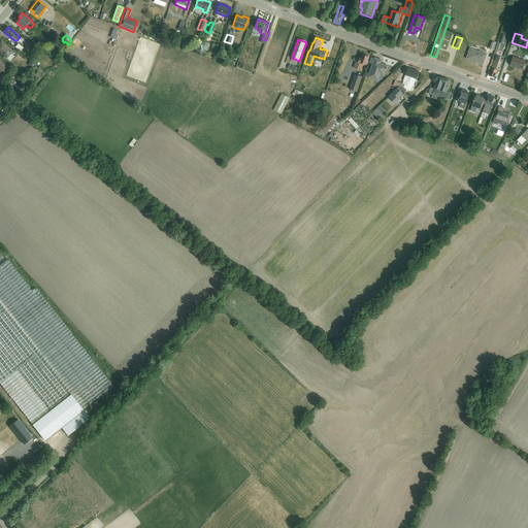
[(14,57),(11,54),(13,52),(2,41),(0,42),(0,52),(10,61),(14,57)]
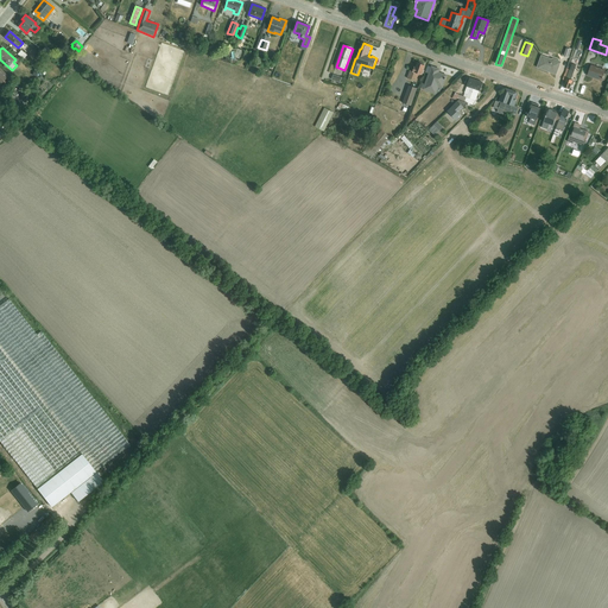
[(25,59),(29,56),(21,50),(18,55),(25,59)]
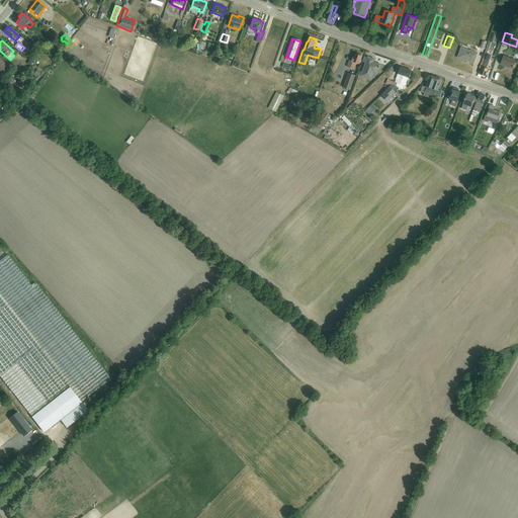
[(470,50),(470,51),(461,48),(458,58),(473,64),(478,53),(470,50)]
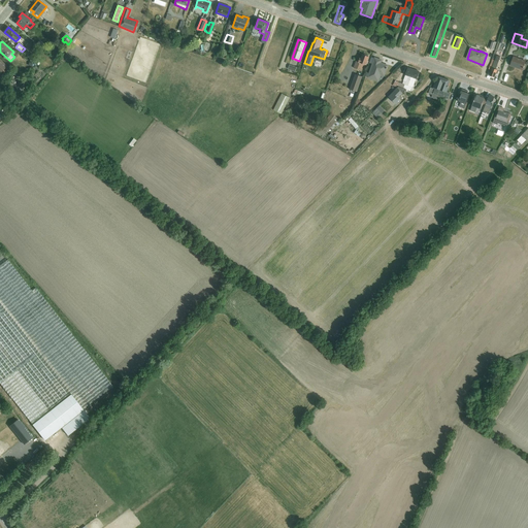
[(492,70),(490,76),(494,77),(496,73),(497,74),(498,71),(497,71),(498,67),(497,67),(502,53),(498,52),(497,56),(495,60),(492,60),(489,69),(492,70)]
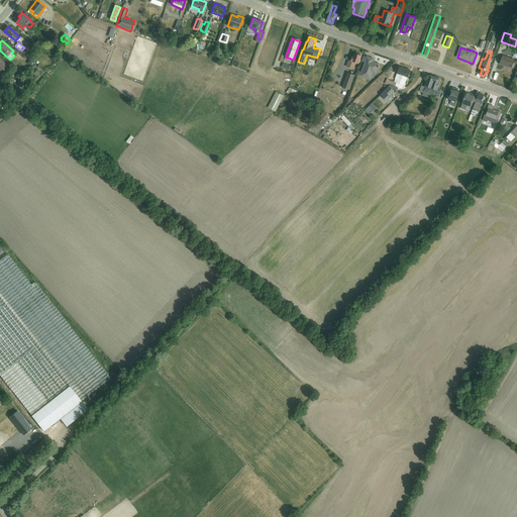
[(358,54),(358,55),(355,54),(353,58),(352,58),(351,61),(348,60),(346,67),(354,70),(356,63),(358,64),(359,63),(360,60),(359,60),(362,56),(362,55),(358,54)]
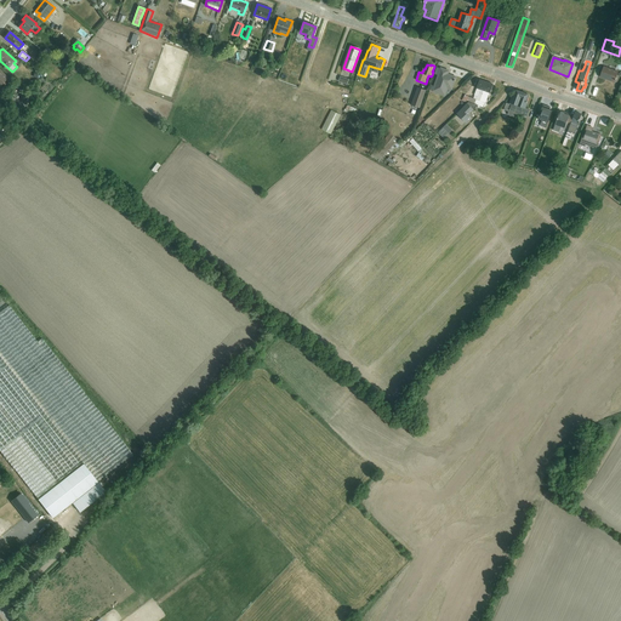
[(615,83),(619,72),(604,67),(600,78),(615,83)]
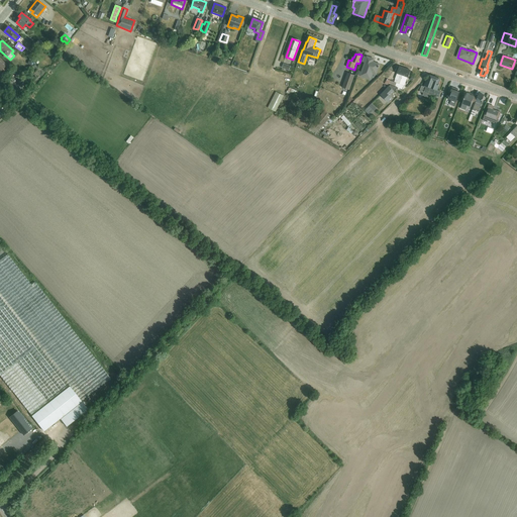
[(371,81),(374,74),(376,75),(380,65),(373,62),(374,60),(368,57),(360,77),(371,81)]
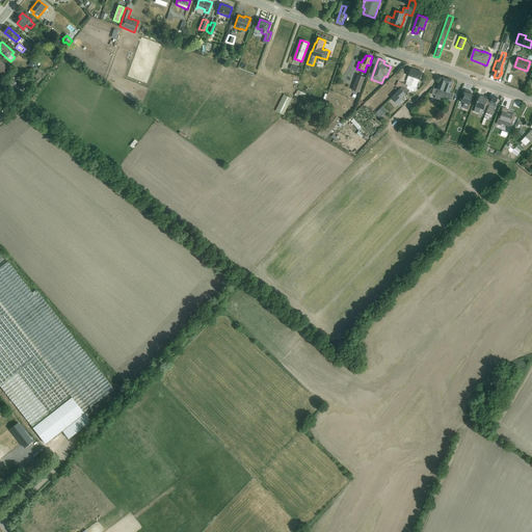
[(402,87),(406,89),(408,85),(411,86),(417,71),(411,69),(408,76),(411,77),(409,82),(407,82),(406,84),(402,83),(400,86),(402,87)]
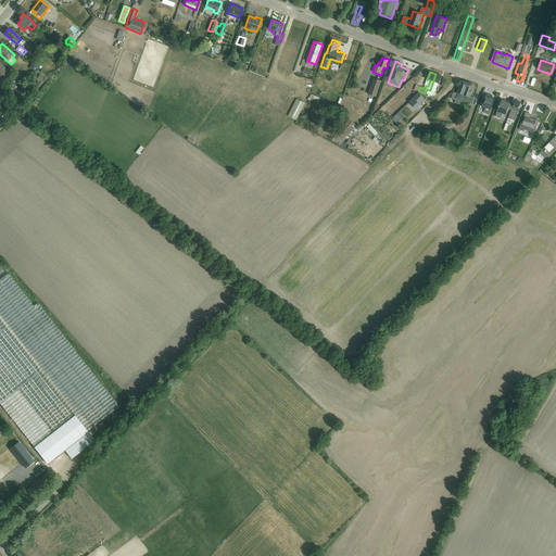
[(425,93),(428,95),(433,97),(436,89),(433,88),(437,83),(439,84),(442,76),(436,74),(430,90),(427,89),(425,93)]
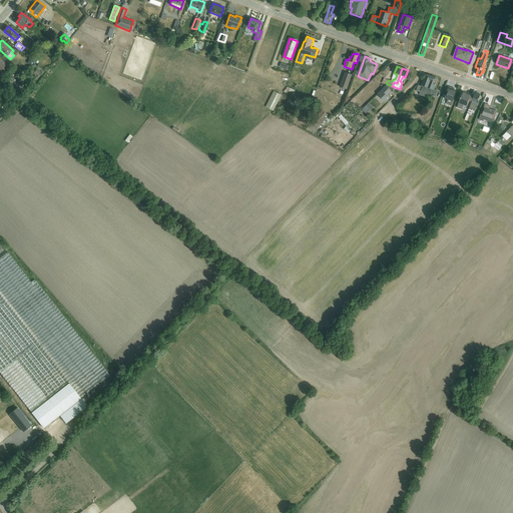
[(340,87),(346,89),(347,89),(353,74),(346,72),(340,87)]
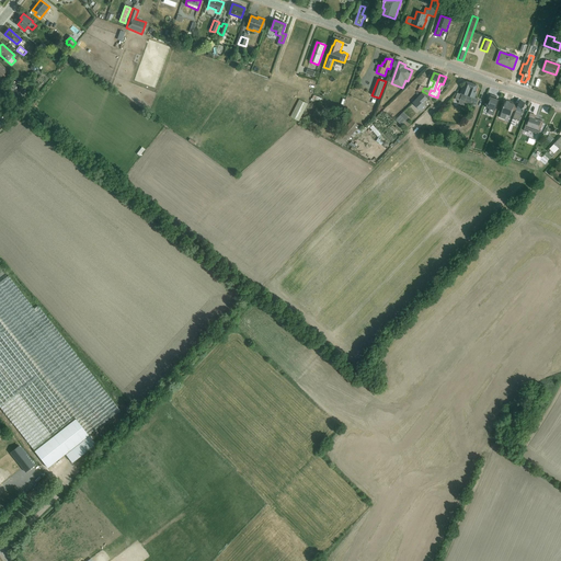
[(468,103),(477,105),(479,99),(476,98),(478,92),(477,92),(478,87),(467,83),(465,89),(462,88),(460,94),(458,93),(455,100),(459,101),(458,104),(467,106),(468,103)]
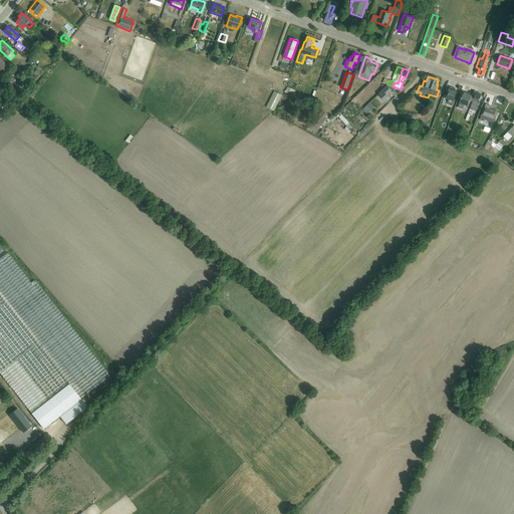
[(393,86),(389,84),(378,94),(387,102),(391,98),(389,96),(390,95),(390,94),(393,90),(396,87),(393,86)]
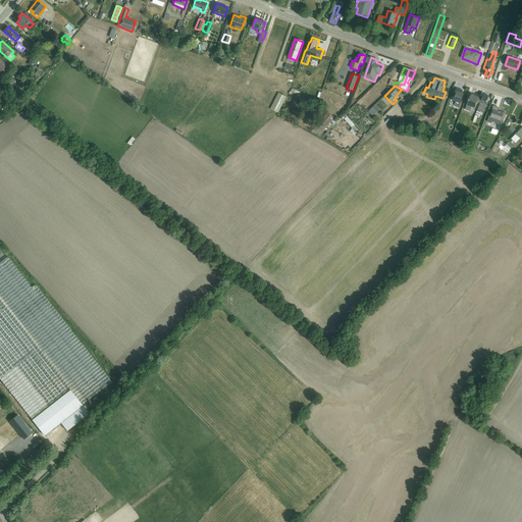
[(457,89),(453,100),(461,103),(464,94),(462,93),(463,91),(457,89)]
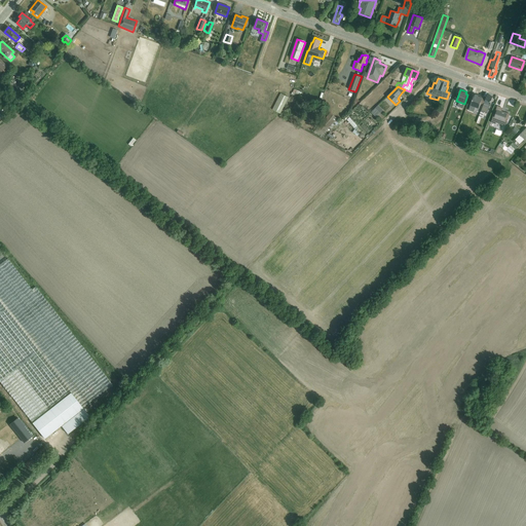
[(289,102),(289,101),(288,100),(289,98),(282,94),(272,110),(280,114),(287,101),(289,102)]
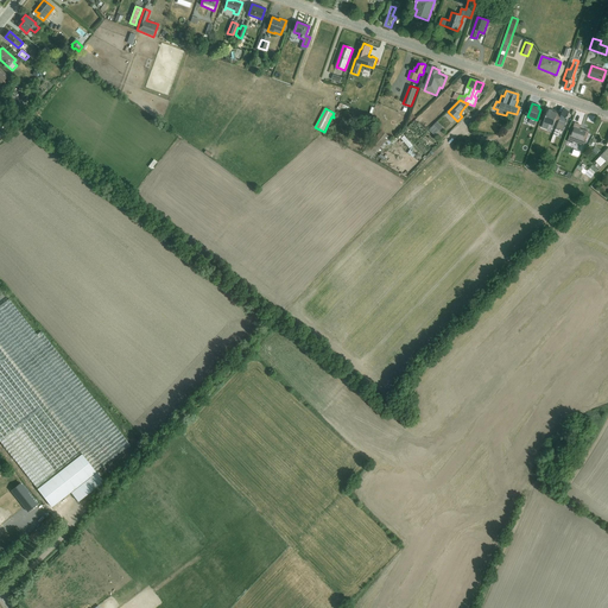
[(563,111),(549,147),(551,149),(553,144),(557,135),(558,137),(561,130),(563,131),(565,126),(568,120),(567,120),(569,112),(563,111)]
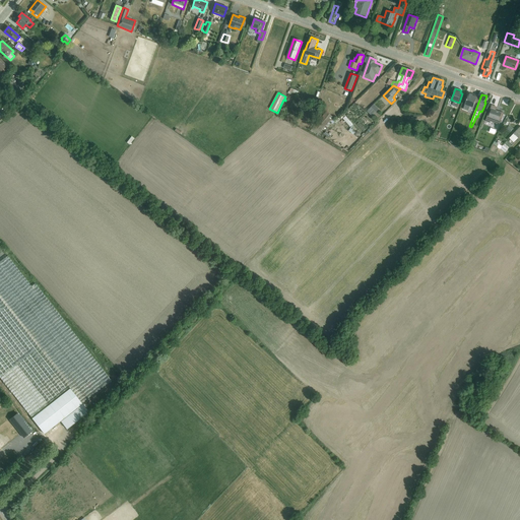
[(374,104),(367,112),(372,116),(379,109),(374,104)]
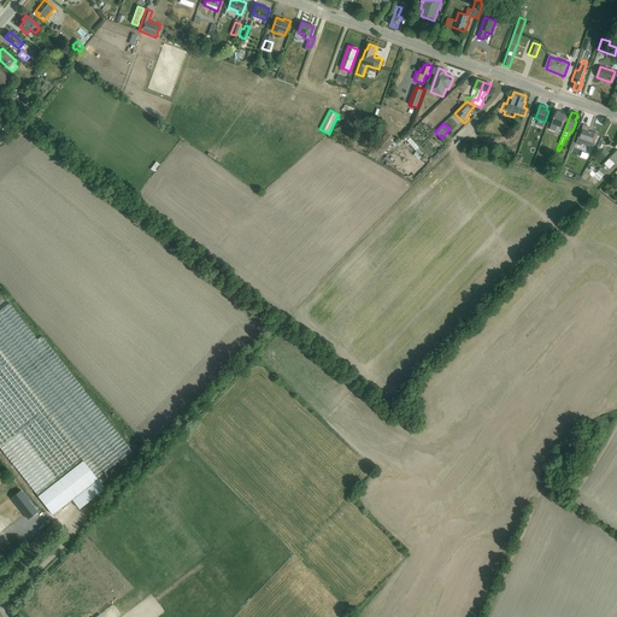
[(579,136),(576,144),(582,146),(582,144),(593,148),(598,134),(592,131),(592,133),(588,131),(589,127),(585,125),(583,124),(580,136),(579,136)]
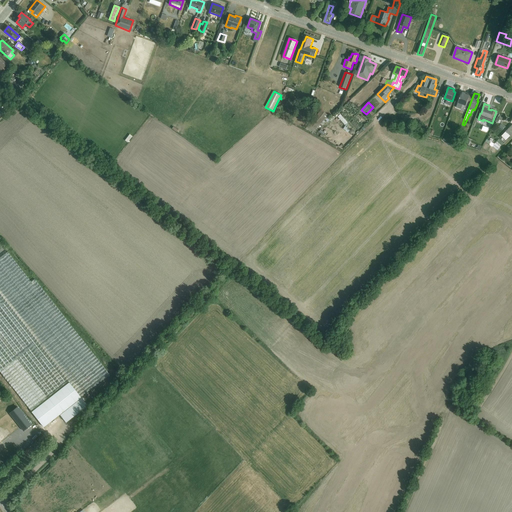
[(328,115),(321,110),(306,128),(313,134),(328,115)]
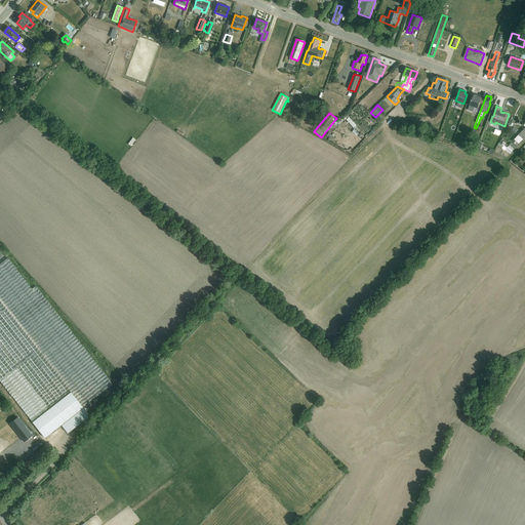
[(353,132),(359,135),(362,128),(357,125),(353,132)]
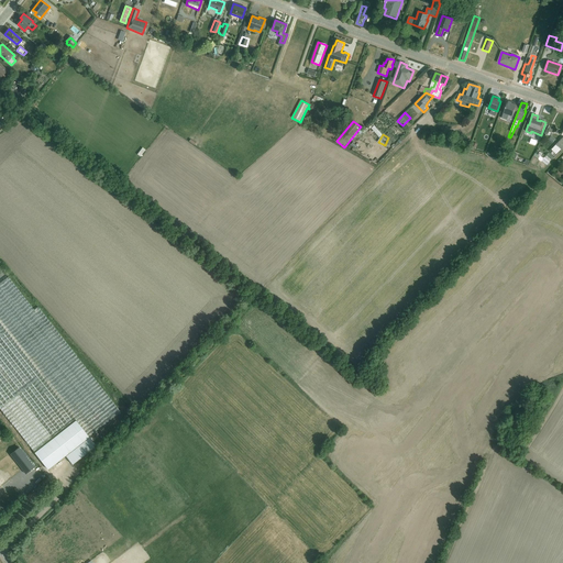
[(0,419),(8,430),(13,426),(47,470),(73,451),(72,450),(75,448),(70,442),(68,445),(59,433),(70,424),(76,433),(83,429),(89,437),(120,412),(116,406),(39,307),(34,310),(9,277),(8,277),(0,283),(0,419)]
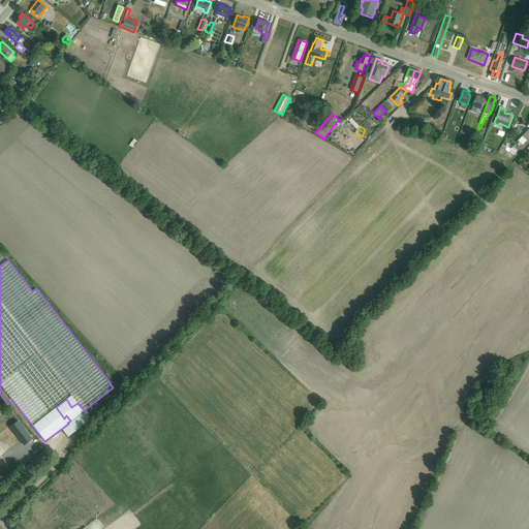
[(0,430),(6,425),(7,426),(10,423),(0,409),(0,416),(4,422),(0,424),(0,430)]
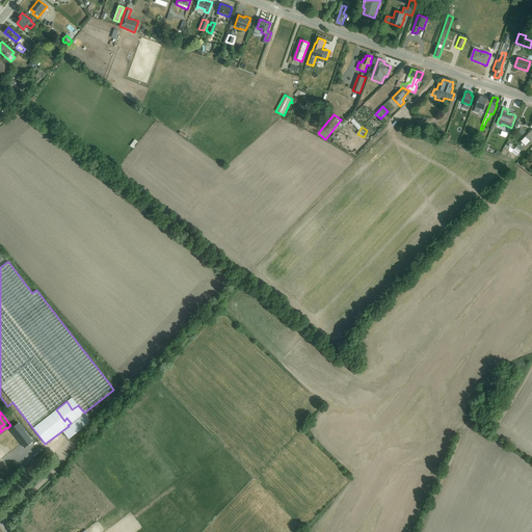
[(30,445),(33,442),(19,423),(9,430),(19,441),(24,436),(30,445)]
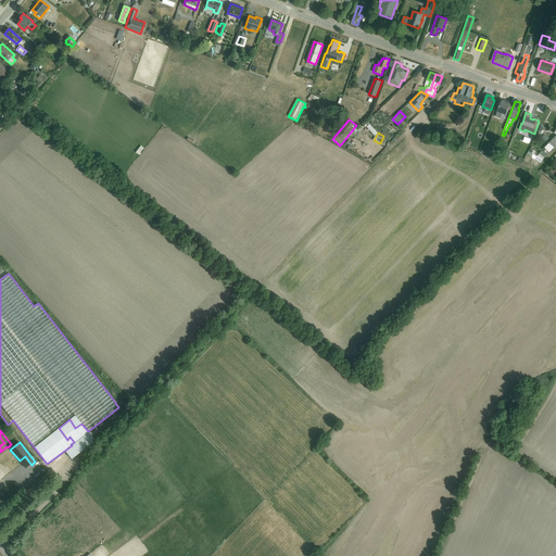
[(47,485),(52,481),(46,472),(39,478),(47,485)]
